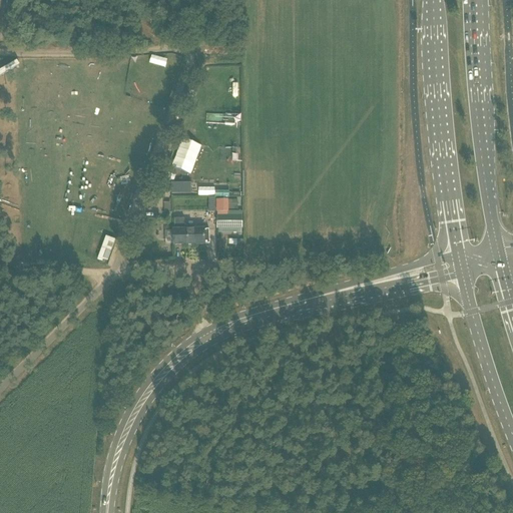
[(228,183),(240,183),(240,170),(228,170),(228,183)]
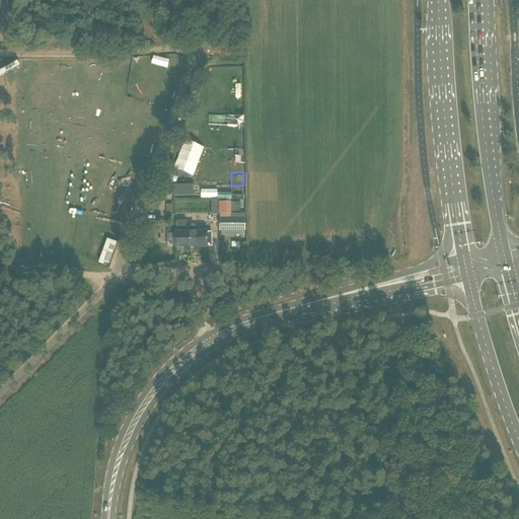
[(194,186),(173,186),(173,197),(194,197),(194,186)]
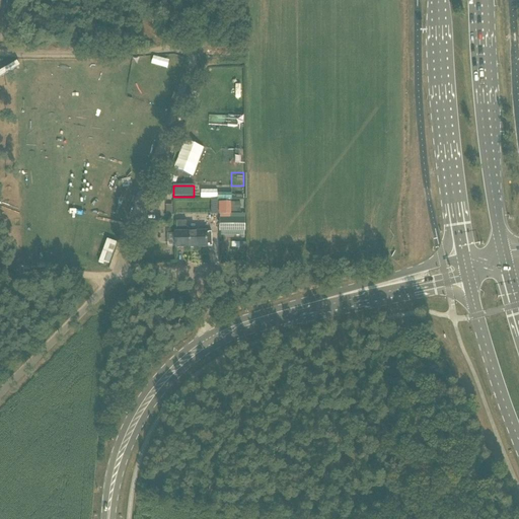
[(217,198),(217,190),(201,190),(201,198),(217,198)]
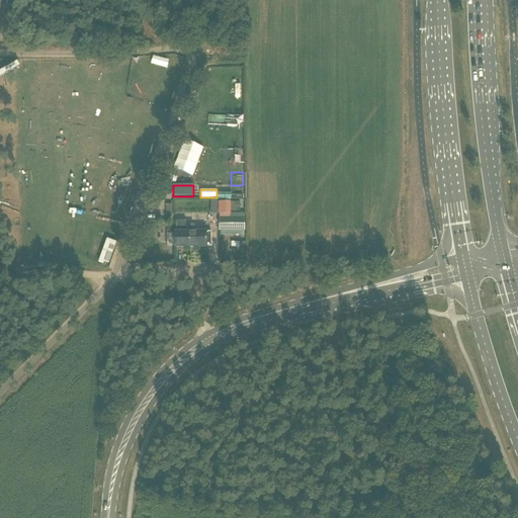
[(231,201),(219,201),(219,213),(231,213),(231,201)]
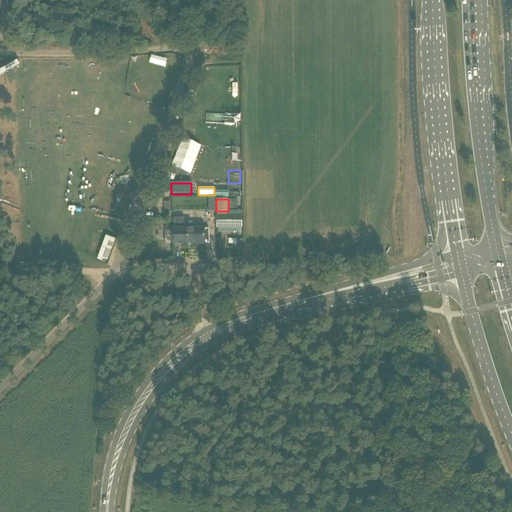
[(217,214),(216,228),(242,229),(243,214),(217,214)]
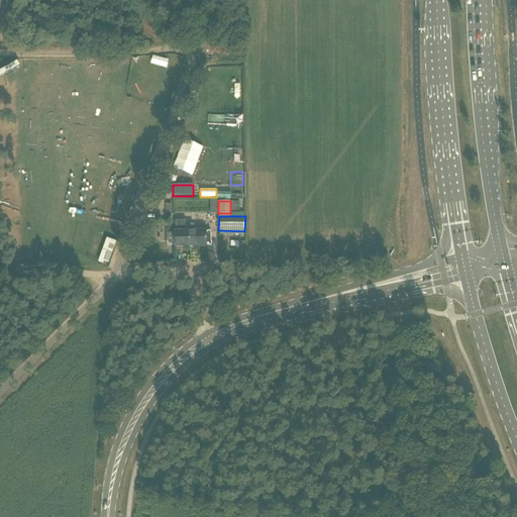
[(211,246),(211,231),(186,232),(186,221),(176,221),(176,232),(175,232),(175,247),(207,246),(211,246)]
